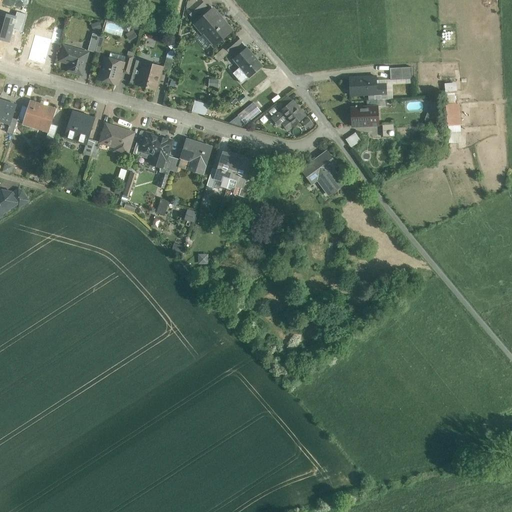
[(200,0),(199,0),(187,11),(193,17),(206,6),(200,0)]
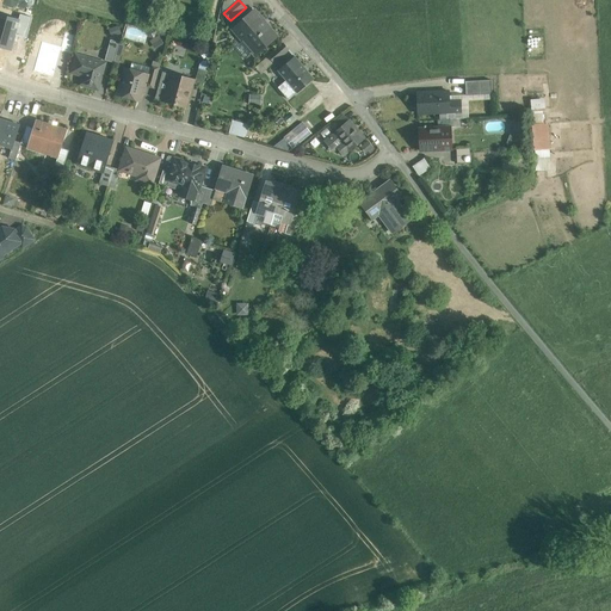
[(255,11),(233,30),(255,55),(277,36),(255,11)]
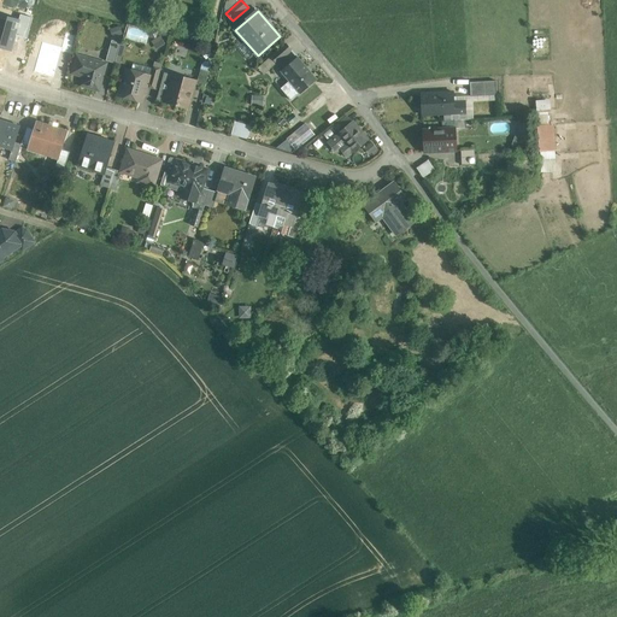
[(112,40),(106,62),(116,64),(121,43),(112,40)]
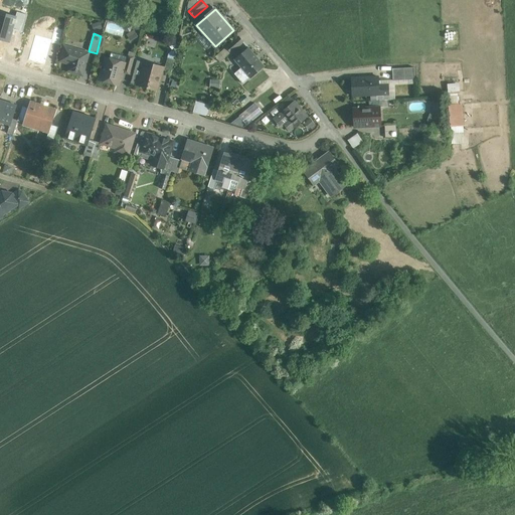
[(238,37),(226,47),(231,52),(243,42),(238,37)]
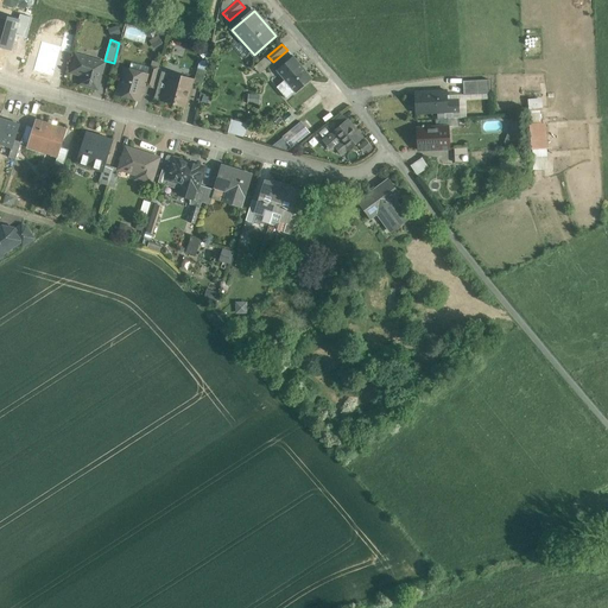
[(105,63),(76,56),(71,73),(83,75),(81,84),(97,89),(105,63)]
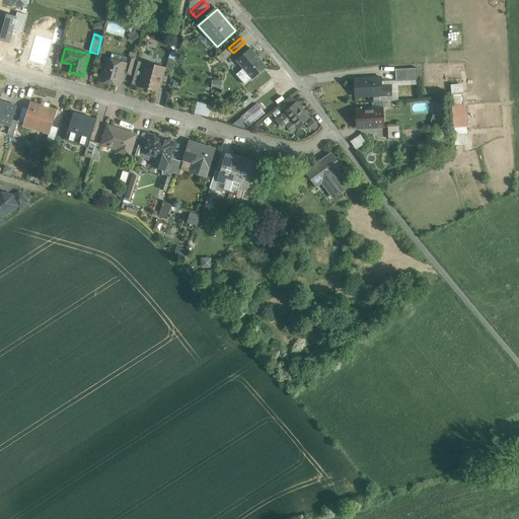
[(250,49),(237,61),(243,68),(236,74),(245,84),(252,78),(266,67),(250,49)]
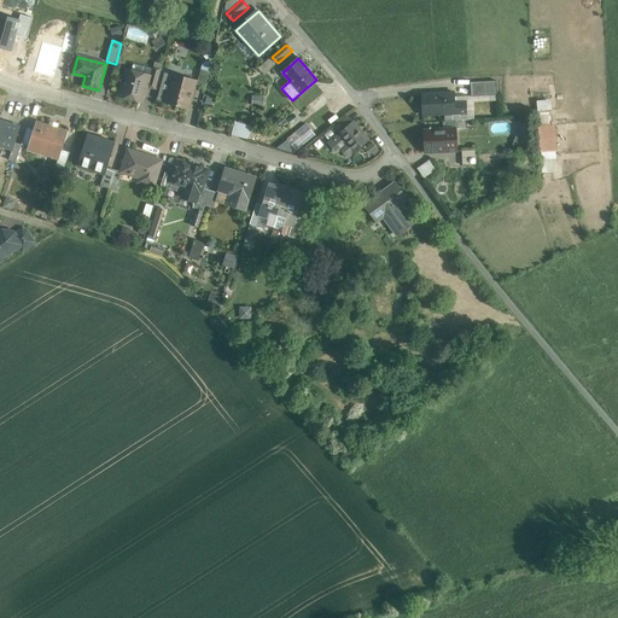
[(153,69),(149,87),(156,89),(161,71),(153,69)]
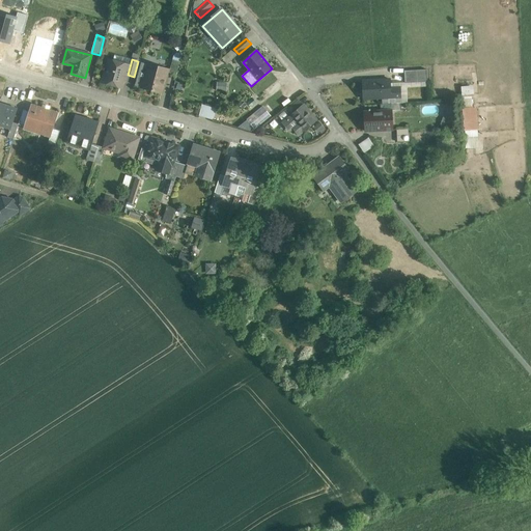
[(128,65),(110,60),(106,62),(105,66),(107,70),(104,83),(121,87),(128,65)]
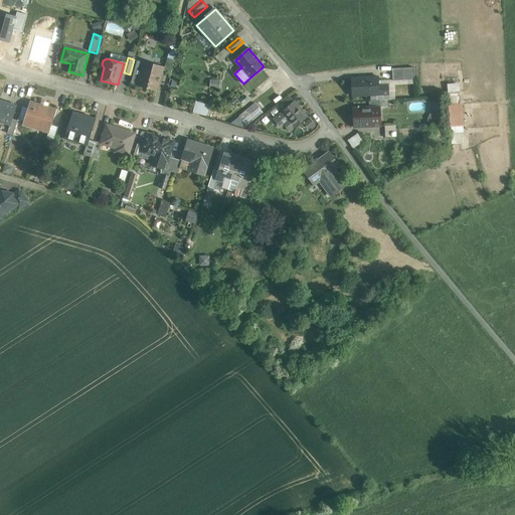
[(174,60),(168,58),(164,70),(171,72),(174,60)]
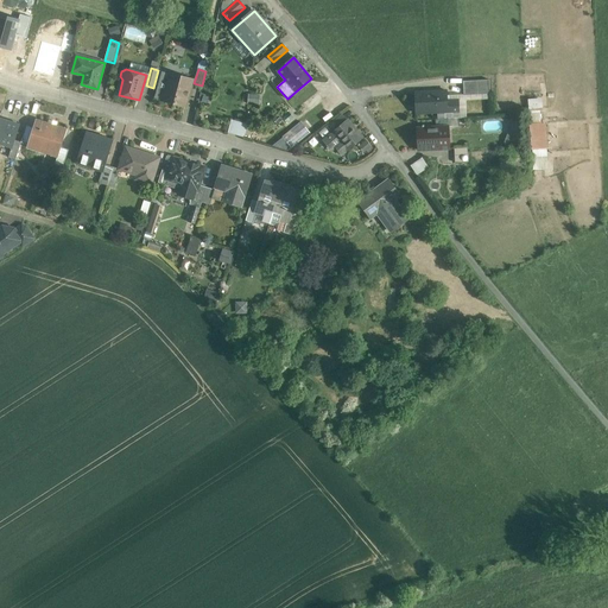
[(192,80),(173,74),(170,83),(168,82),(163,101),(185,107),(192,80)]
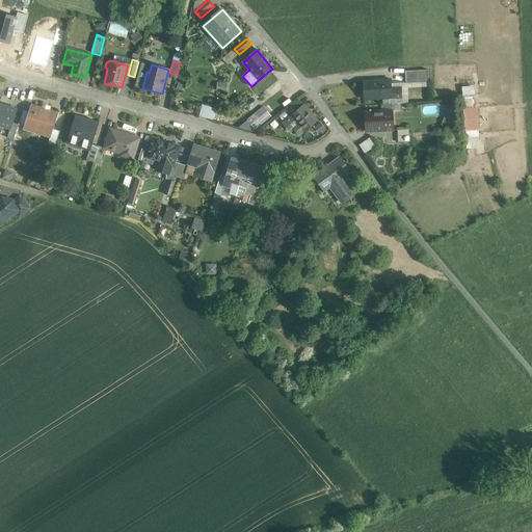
[(428,70),(405,71),(405,83),(428,82),(428,70)]
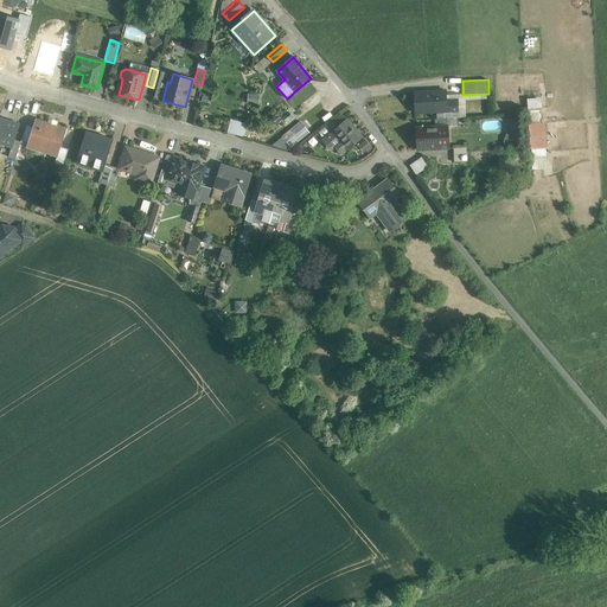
[(446,90),(415,93),(416,114),(458,112),(458,101),(446,101),(446,95),(446,90)]
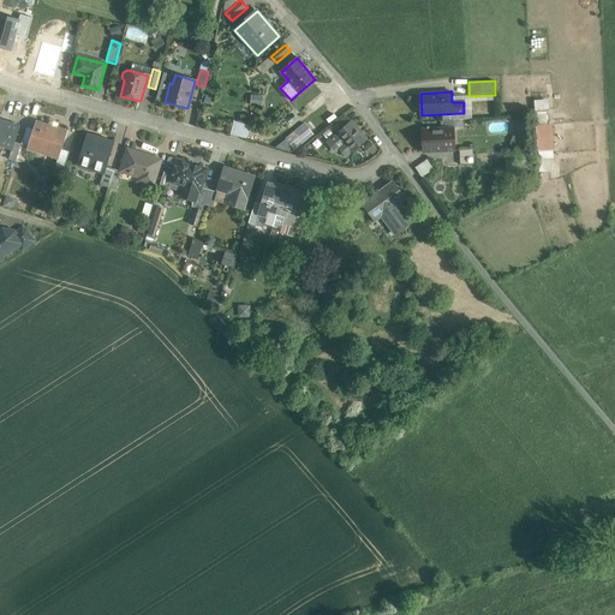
[(251,95),(251,105),(263,105),(263,95),(251,95)]
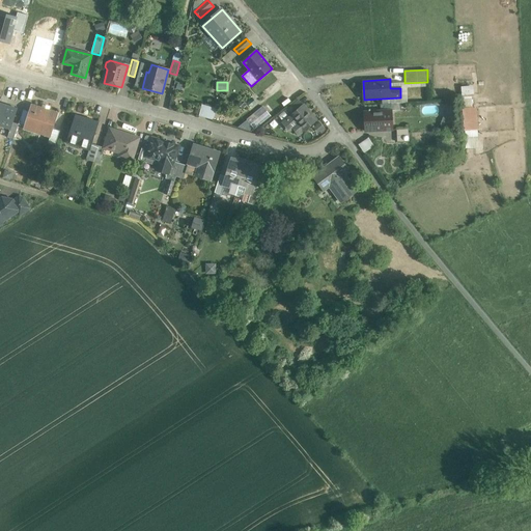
[(300,100),(291,107),(295,110),(289,114),(291,116),(304,105),(300,100)]
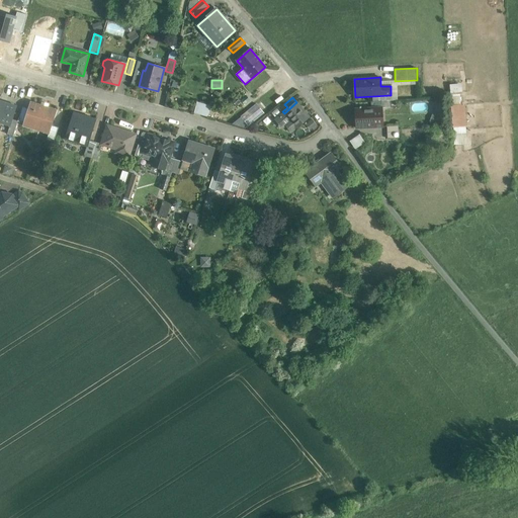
[(16,107),(0,101),(0,121),(10,125),(11,125),(12,119),(16,107)]
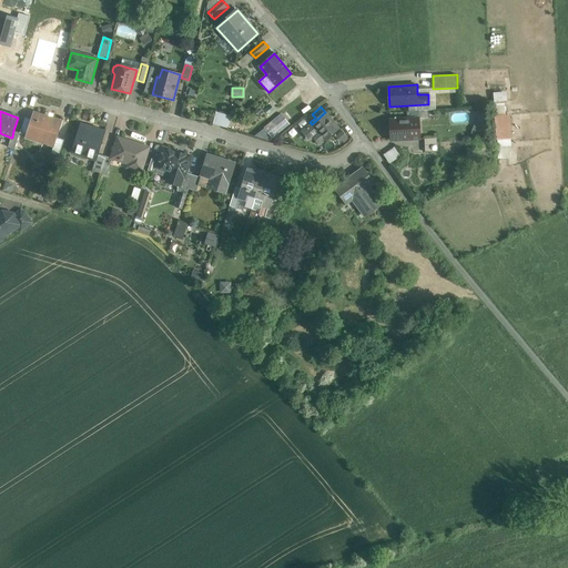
[(62,121),(34,112),(31,119),(28,132),(44,138),(42,143),(53,148),(54,148),(57,138),(62,121)]
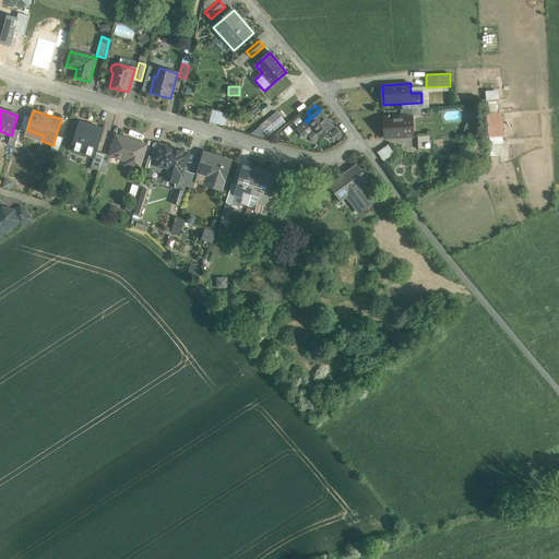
[(213,110),(210,122),(224,127),(228,115),(213,110)]
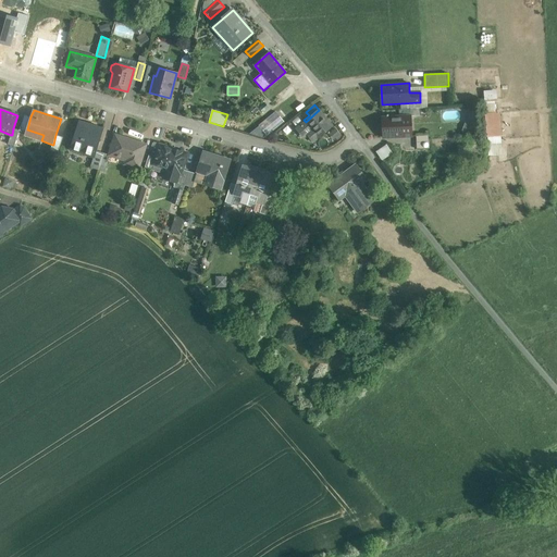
[(259,124),(267,135),(284,121),(276,110),(259,124)]
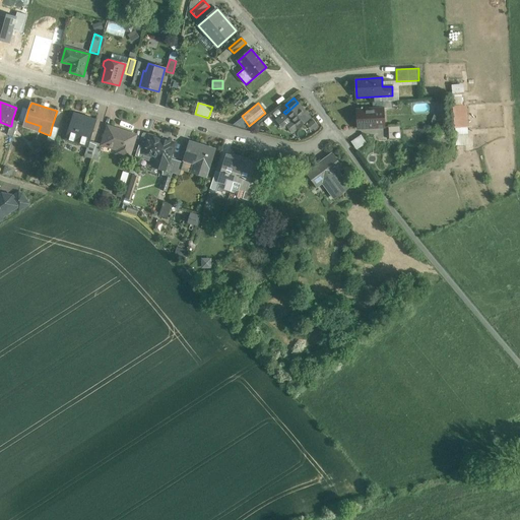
[(285,114),(277,120),(284,128),(287,125),(293,132),(310,118),(298,103),(285,114)]
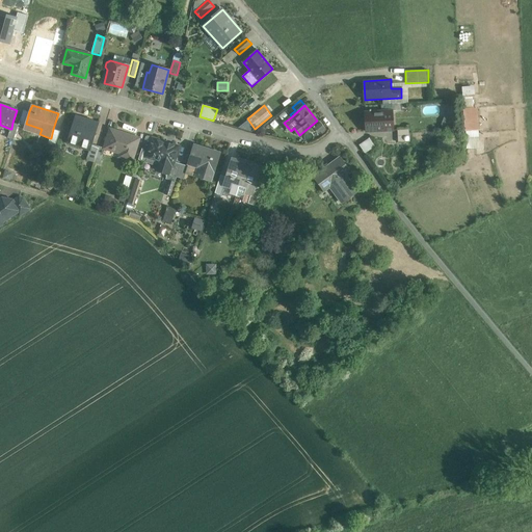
[(478,108),(462,109),(464,131),(480,130),(478,108)]
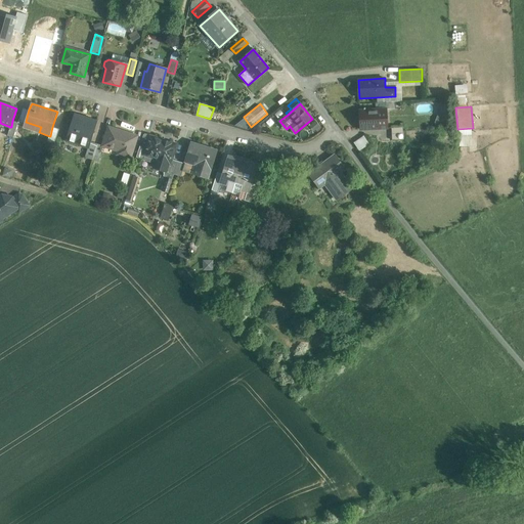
[(18,123),(25,125),(26,122),(29,110),(24,108),(18,123)]
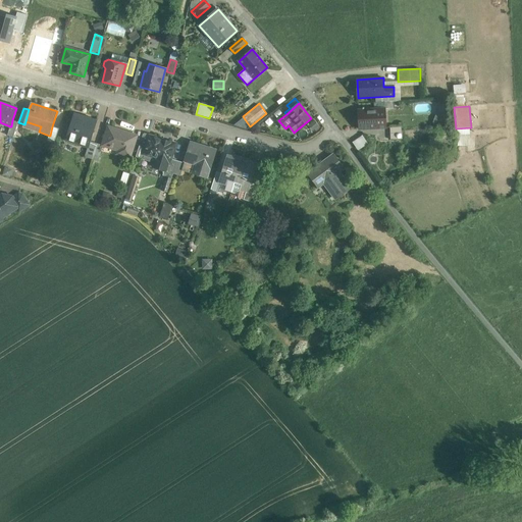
[(375,109),(358,110),(359,129),(385,127),(384,108),(375,109)]
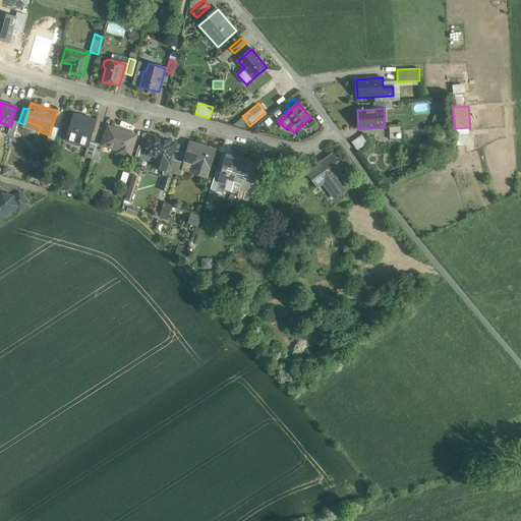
[(97,120),(74,113),(65,140),(88,148),(89,148),(91,141),(97,120)]
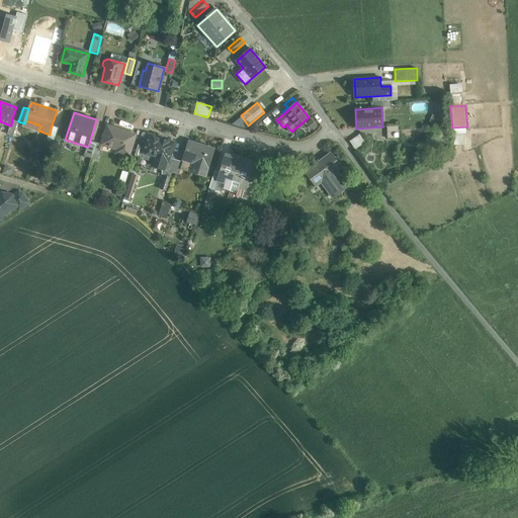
[(432,114),(429,123),(440,126),(443,118),(432,114)]
